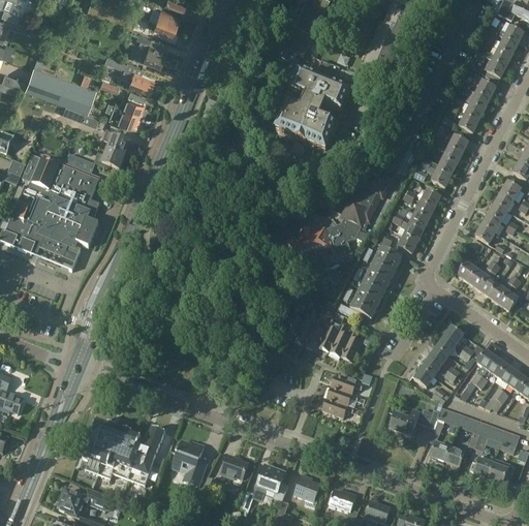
[(166,0),(165,2),(183,8),(185,0),(166,0)]
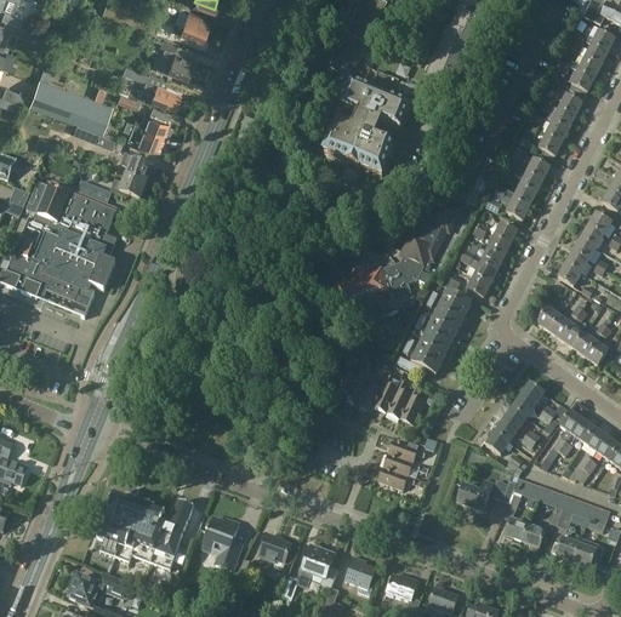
[(359,0),(358,4),(381,16),(387,1),(383,0),(359,0)]
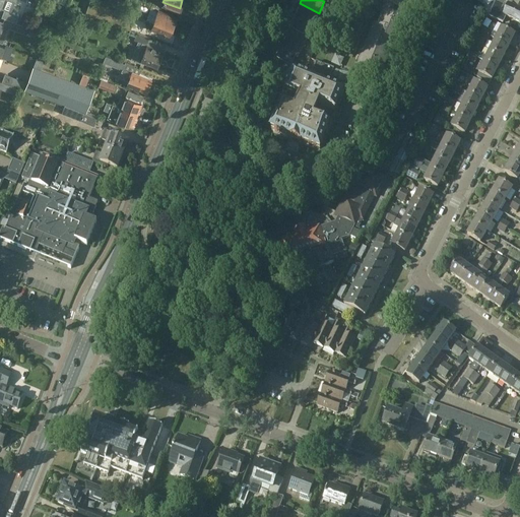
[(403,10),(406,11),(409,0),(383,0),(382,2),(386,3),(377,24),(374,23),(355,68),(382,78),(385,70),(383,69),(394,41),(397,42),(406,19),(400,16),(403,10)]
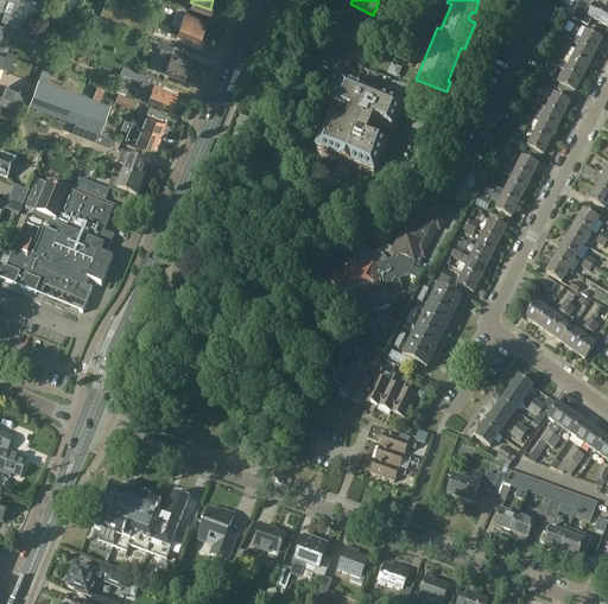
[(590,0),(590,1),(594,4),(599,5),(607,10),(607,0),(590,0)]
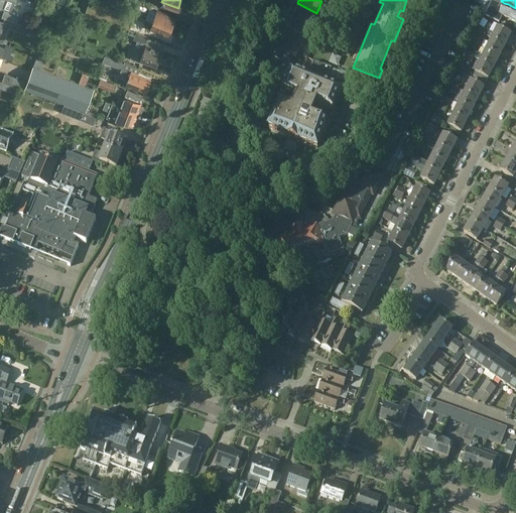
[(487,7),(484,13),(499,20),(502,14),(515,20),(515,8),(508,4),(504,3),(501,1),(500,1),(496,11),(487,7)]
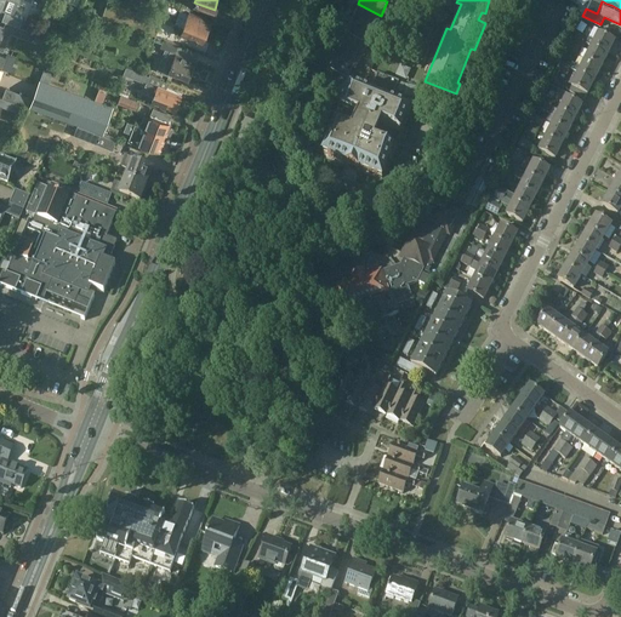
[(17,22),(20,23),(23,15),(6,7),(3,17),(17,22)]
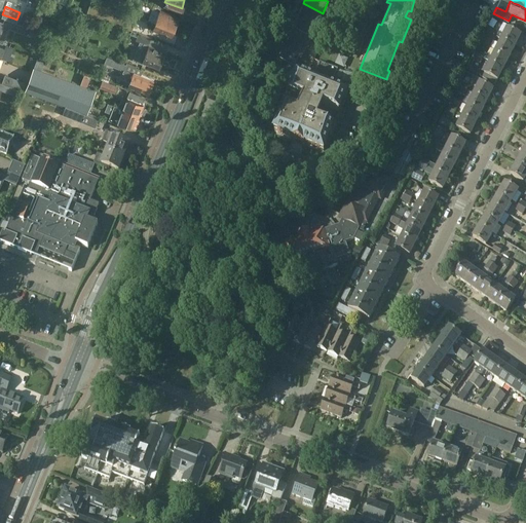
[(148,16),(147,20),(149,24),(153,25),(173,32),(179,14),(160,7),(155,20),(148,16)]
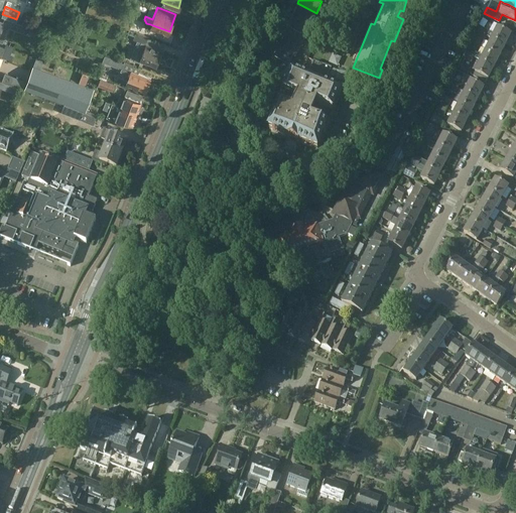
[(16,19),(14,18),(11,25),(19,28),(21,21),(16,19)]
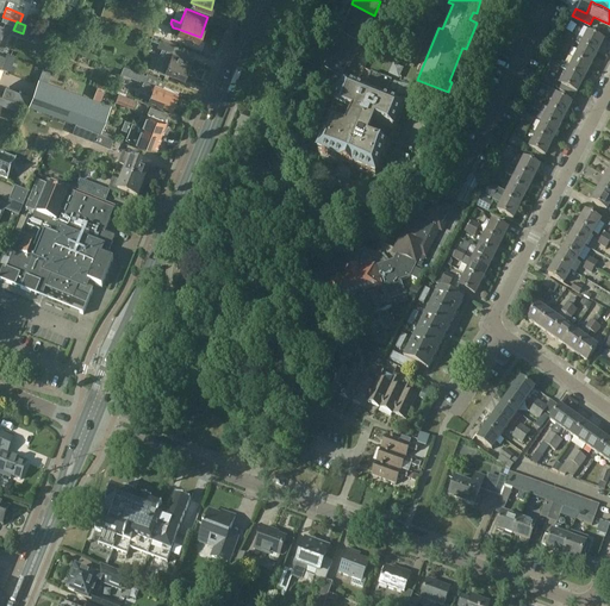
[(129,24),(125,33),(135,37),(138,27),(129,24)]
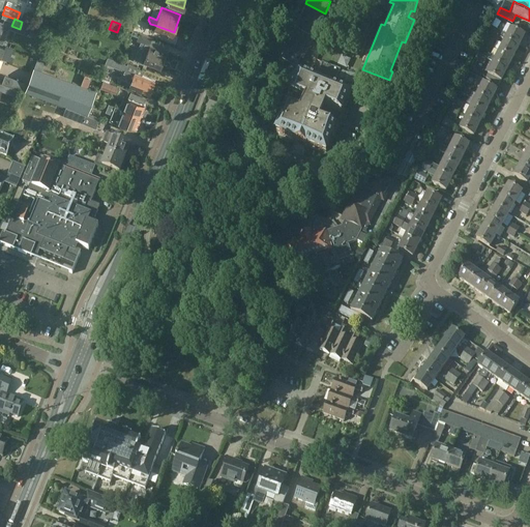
[(45,30),(36,27),(35,30),(36,35),(42,37),(45,30)]
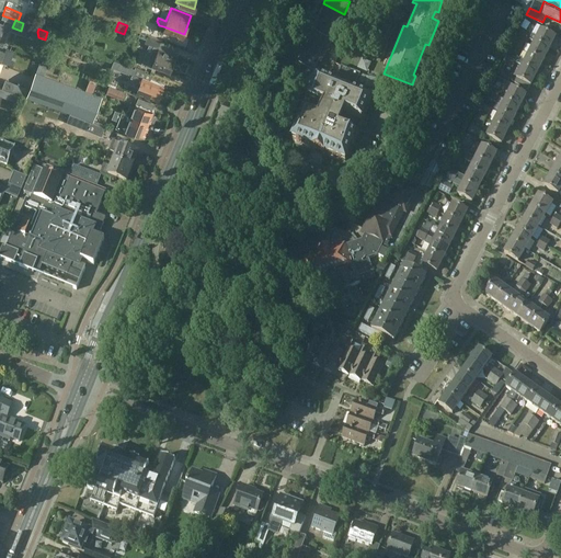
[(531,32),(529,38),(534,41),(535,41),(549,47),(554,35),(540,29),(537,35),(536,34),(531,32)]
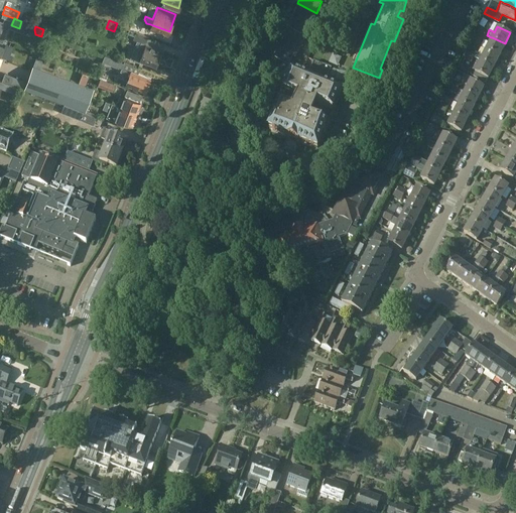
[(134,33),(133,36),(137,37),(141,39),(134,57),(140,59),(141,57),(156,63),(162,46),(160,46),(159,45),(147,41),(149,34),(136,29),(134,32),(134,33)]
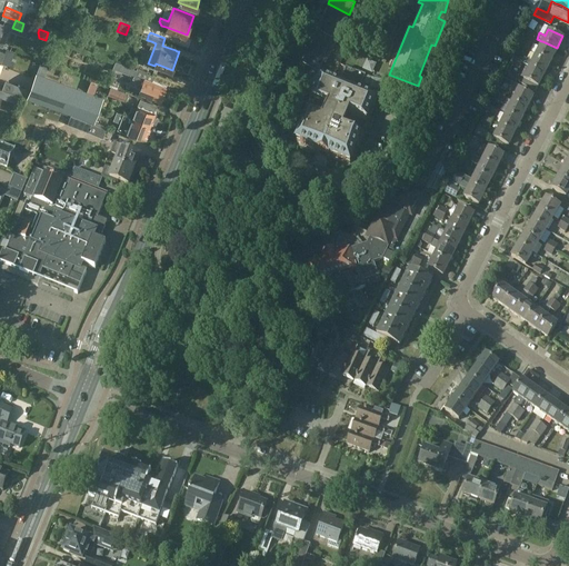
[(46,42),(58,47),(61,39),(49,35),(46,42)]
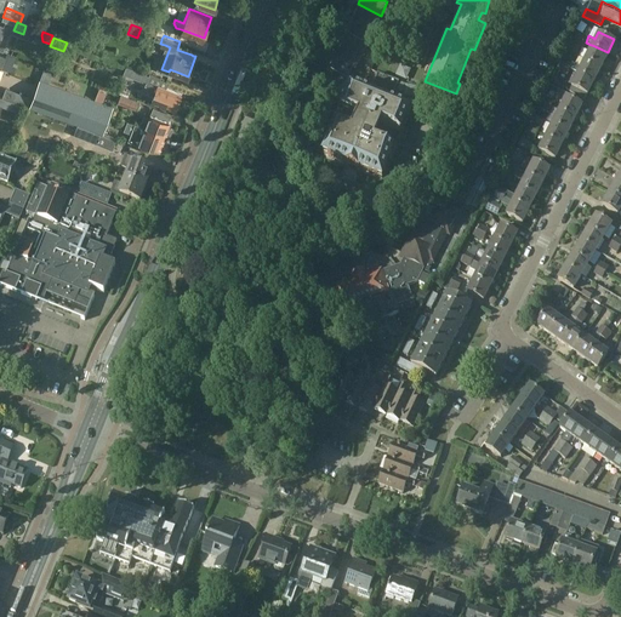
[(339,44),(332,57),(334,58),(330,64),(337,68),(340,62),(354,68),(362,55),(339,44)]
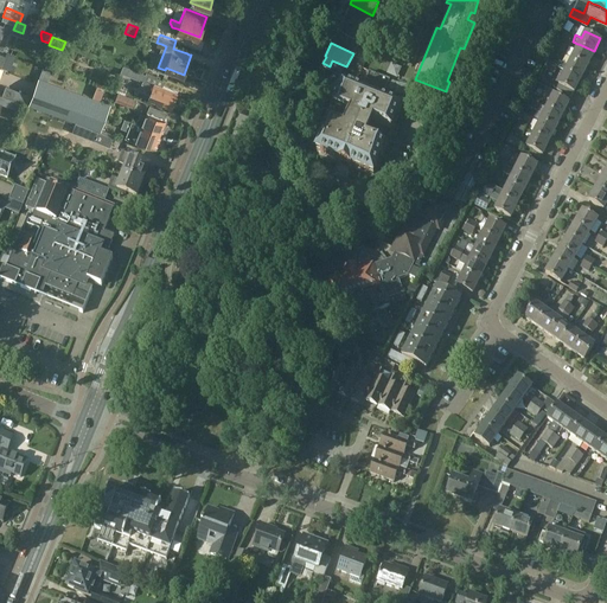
[(579,44),(572,57),(587,64),(594,51),(579,44)]
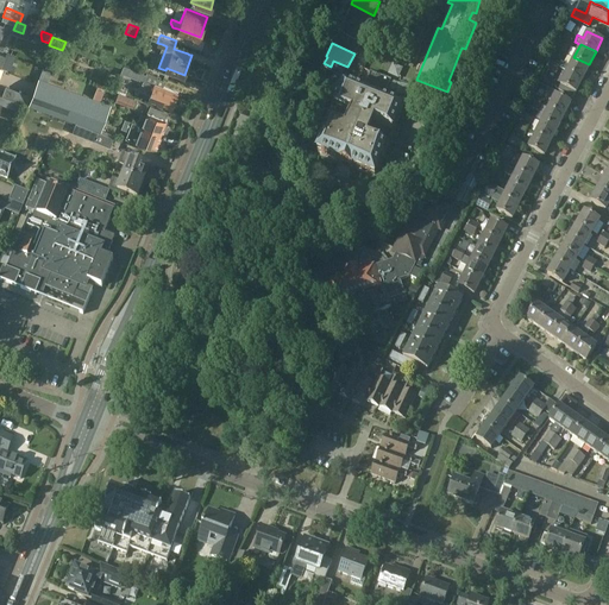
[(560,61),(558,65),(567,70),(583,77),(589,64),(573,57),(570,64),(569,64),(560,61)]
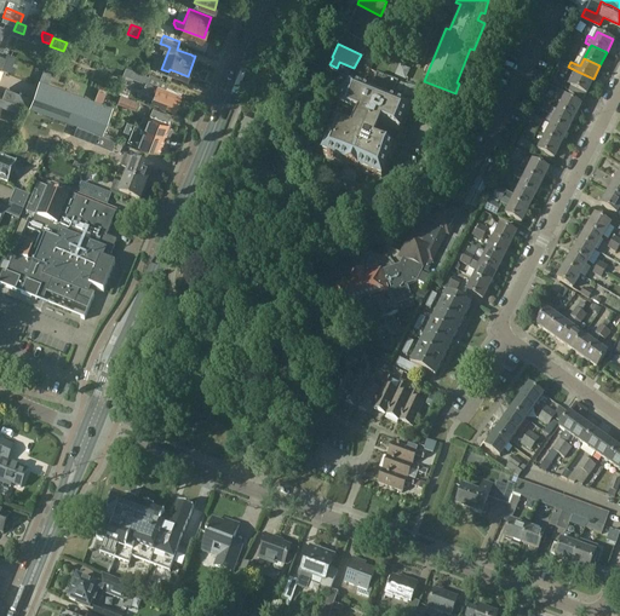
[(147,80),(149,73),(126,64),(124,72),(147,80)]
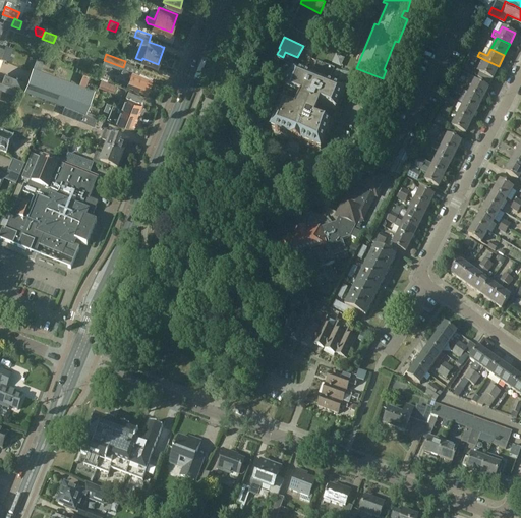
[(45,57),(37,55),(34,64),(42,67),(45,57)]
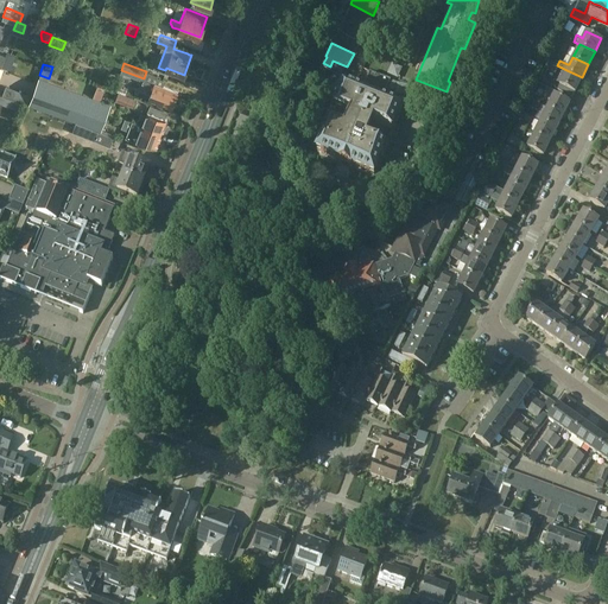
[(328,121),(316,150),(339,158),(339,159),(352,164),(352,163),(374,172),(385,145),(368,138),(375,121),(379,122),(392,127),(400,106),(382,97),(381,97),(388,78),(369,70),(362,90),(362,89),(344,82),(343,82),(335,105),(352,112),(346,126),(344,128),(329,122),(328,121)]
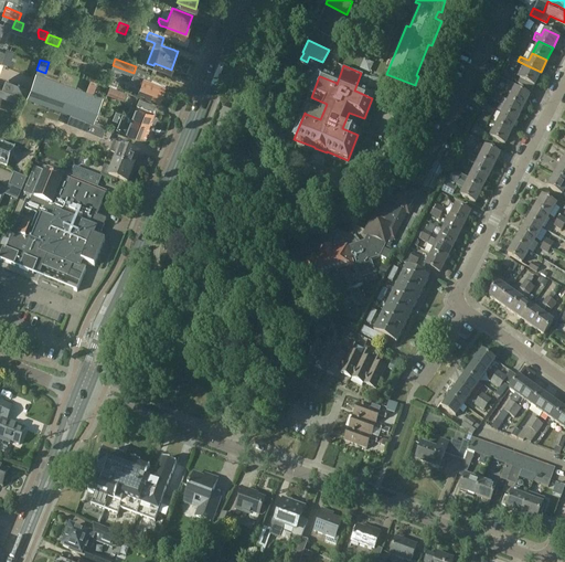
[(526,65),(520,77),(534,84),(541,72),(526,65)]
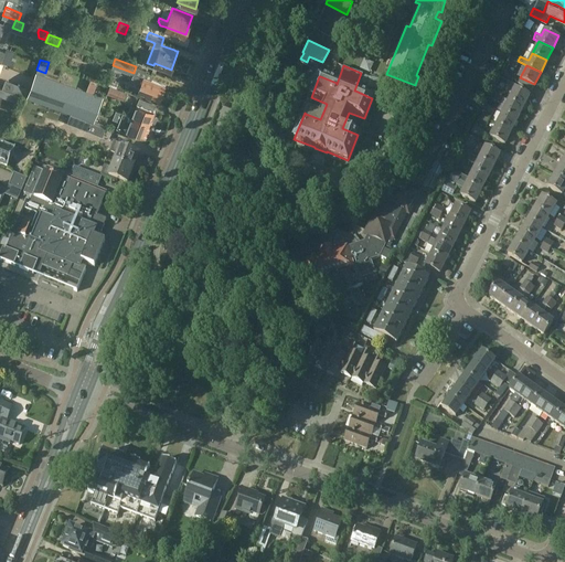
[(36,70),(35,70),(30,86),(27,94),(27,95),(77,113),(86,87),(36,70)]
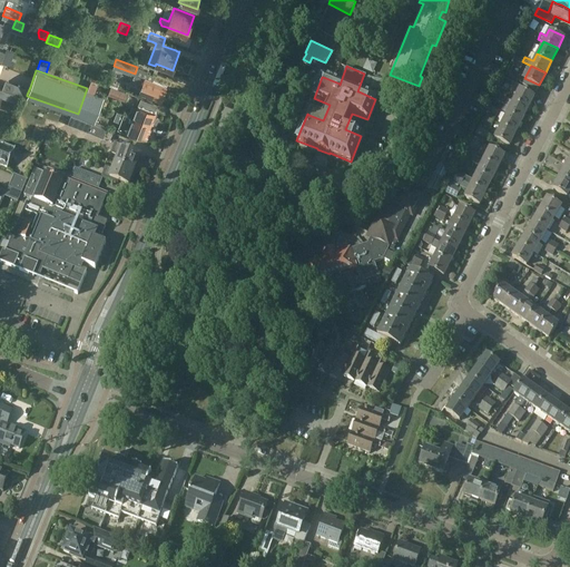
[(138,72),(136,78),(137,84),(141,85),(140,90),(161,98),(167,84),(138,72)]
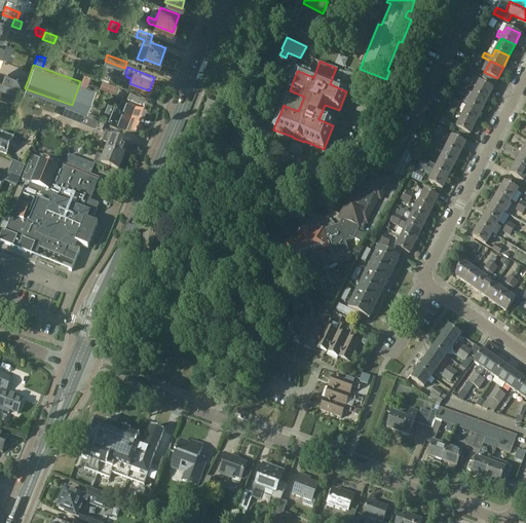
[(84,71),(81,81),(87,83),(91,73),(84,71)]
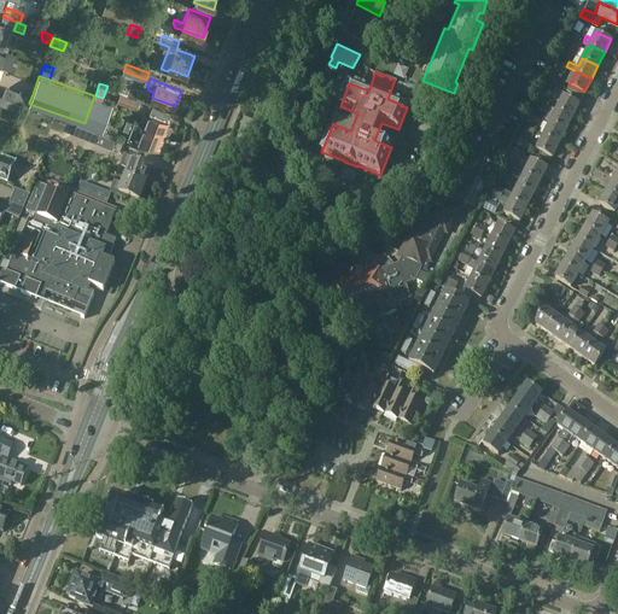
[(17,88),(12,98),(21,101),(22,100),(29,103),(33,94),(17,88)]
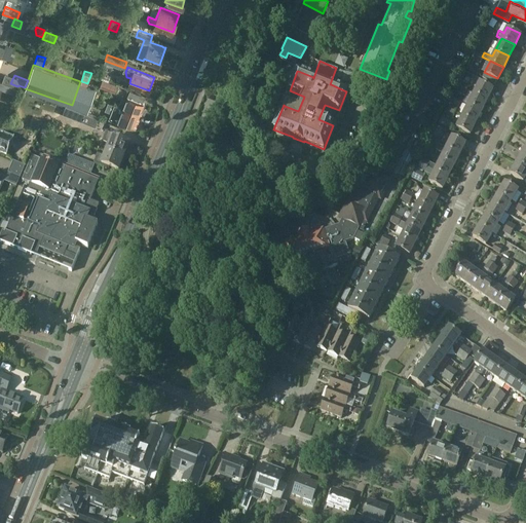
[(100,84),(102,85),(116,90),(118,83),(103,77),(100,84)]
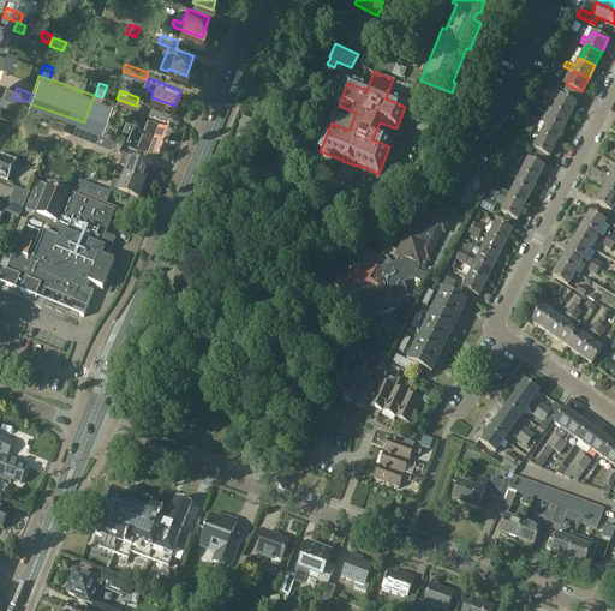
[(1,94),(0,93),(0,100),(4,102),(19,108),(22,101),(21,101),(12,97),(3,94),(1,94)]
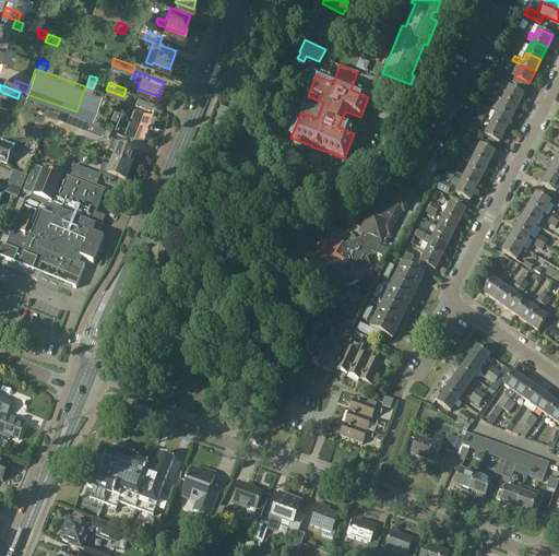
[(86,86),(85,86),(76,111),(93,117),(103,92),(93,89),(86,86)]
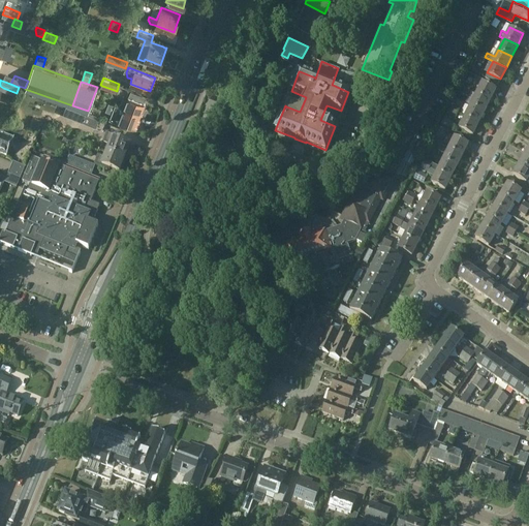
[(481,82),(476,93),(490,99),(495,88),(481,82)]
